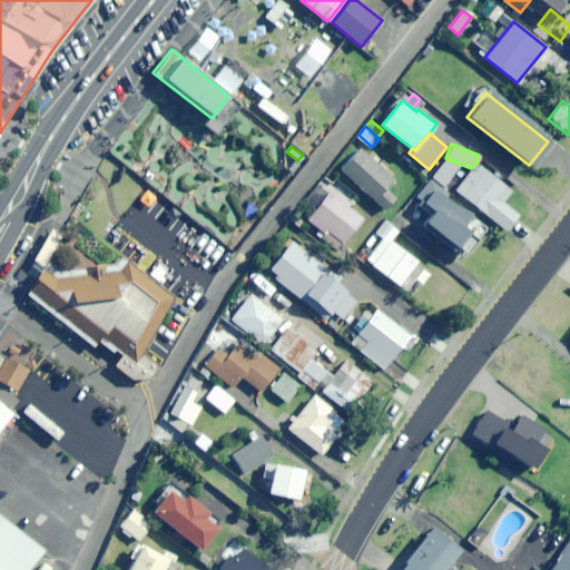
[(359,148),(338,169),(384,210),(395,198),(385,189),(393,179),(359,148)]
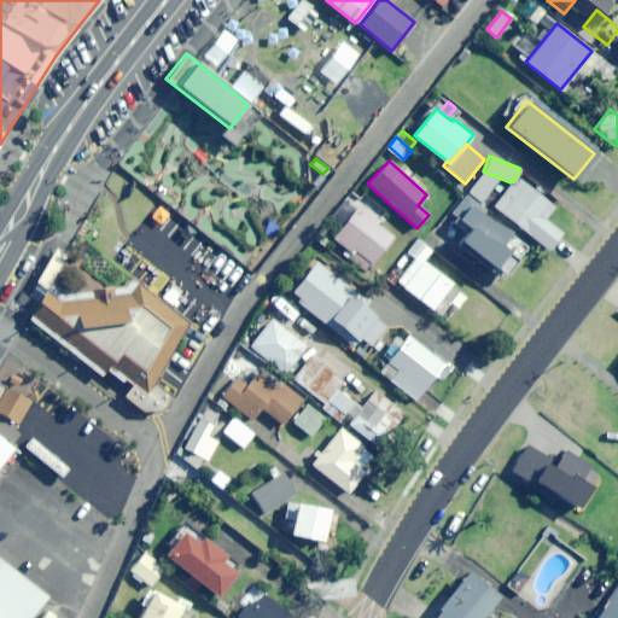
[(472,184),(482,191),(493,179),(483,172),(472,184)]
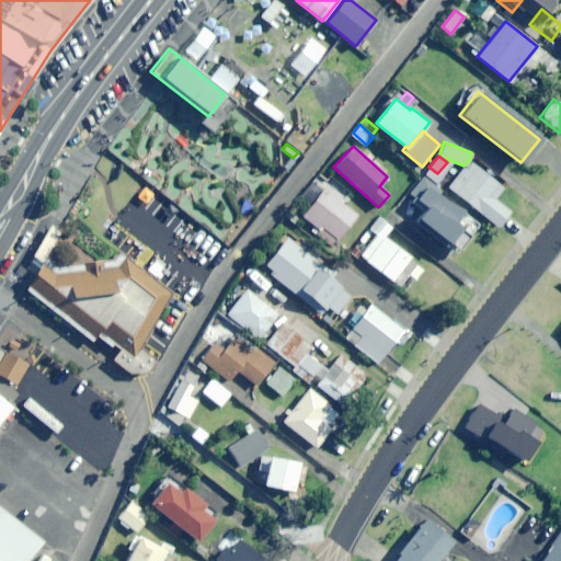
[(464,165),(446,186),(497,227),(510,210),(494,198),(503,187),(469,160),(464,165)]
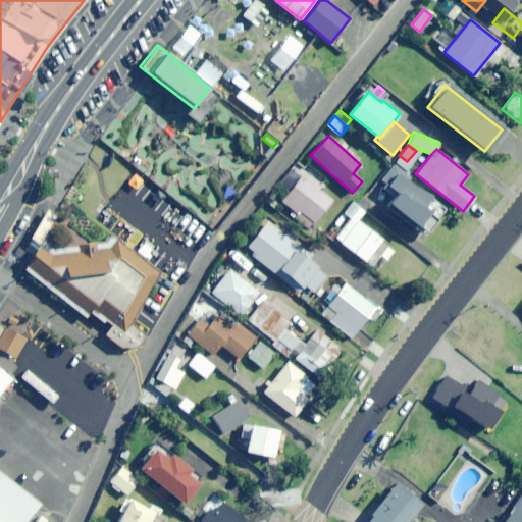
[(410,177),(393,163),(379,178),(385,184),(381,188),(392,196),(386,203),(384,208),(413,229),(427,212),(423,208),(430,195),(413,186),(407,181),(410,177)]
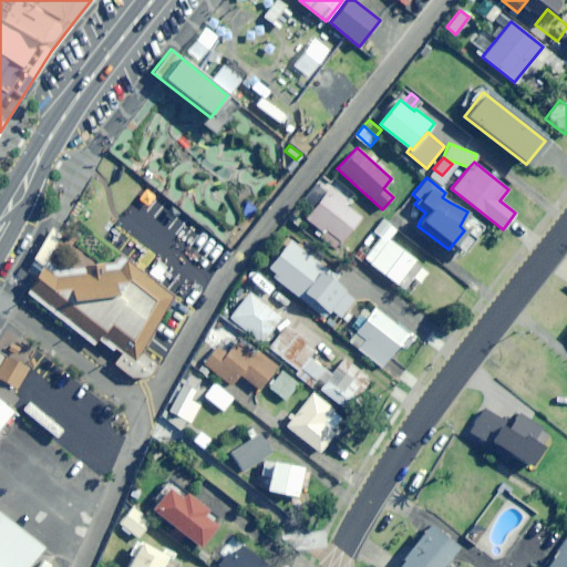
[(346,199),(328,187),(303,217),(322,233),(319,236),(333,247),(339,240),(341,243),(361,217),(343,203),(346,199)]
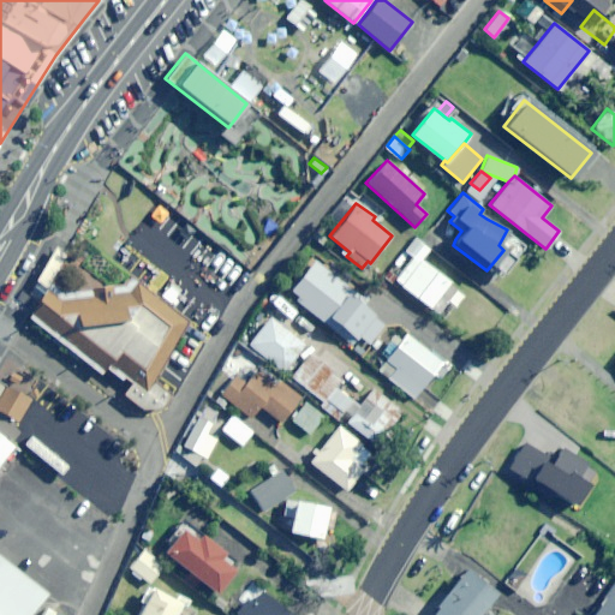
[(406,251),(413,256),(423,244),(415,239),(406,251)]
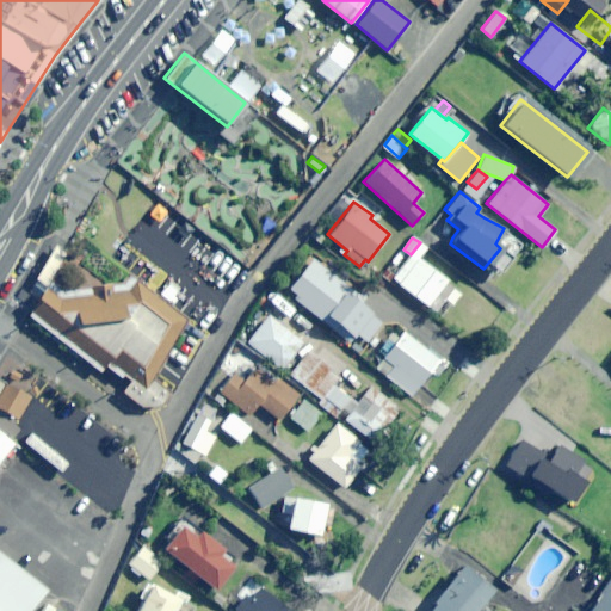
[(417,259),(411,254),(393,277),(436,309),(452,287),(446,282),(449,281),(419,257),(417,259)]
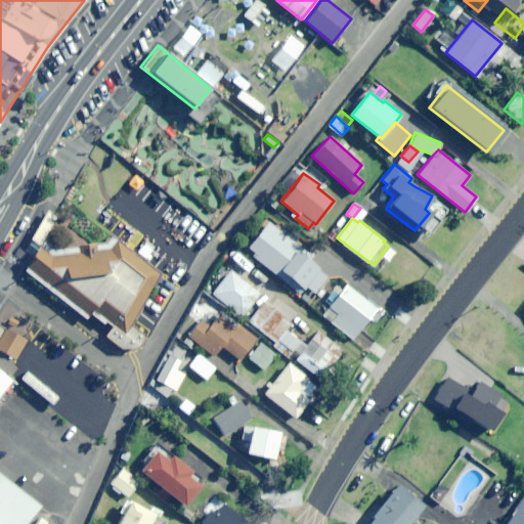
[(306,252),(267,221),(247,247),(254,252),(251,256),(300,294),(306,287),(314,293),(326,276),(318,269),(320,266),(309,258),(314,252),(310,248),(306,252)]
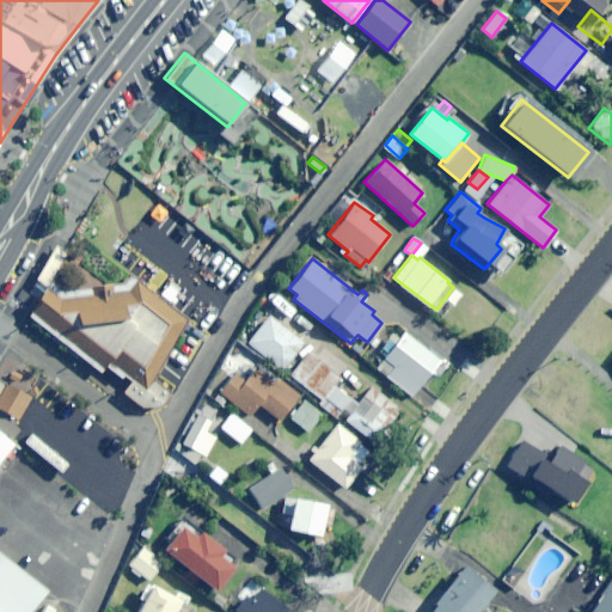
[(386,269),(381,275),(390,281),(395,274),(386,269)]
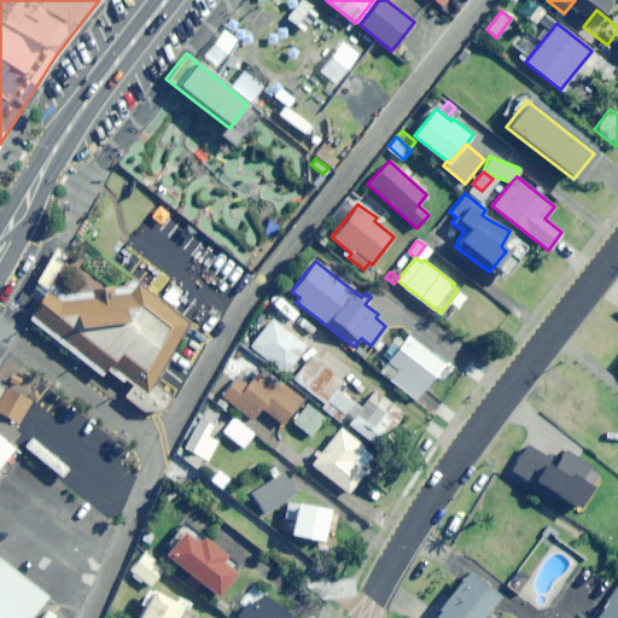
[(130,277),(123,285),(63,292),(51,283),(38,302),(40,303),(29,318),(100,375),(110,365),(133,384),(146,392),(153,383),(188,322),(130,277)]
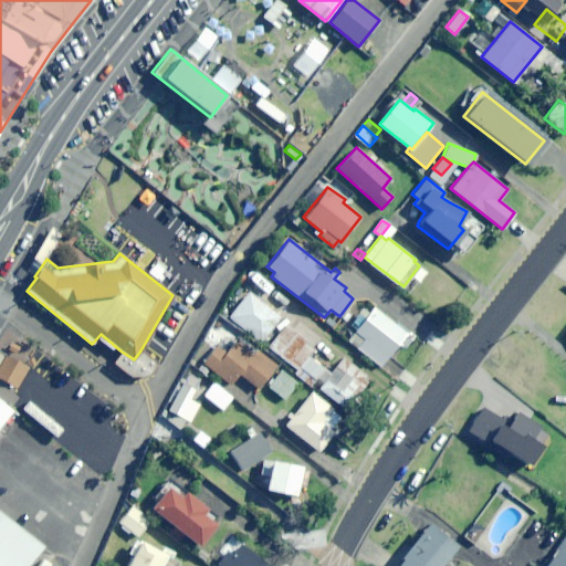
[(281,316),(248,292),(230,316),(262,341),(281,316)]
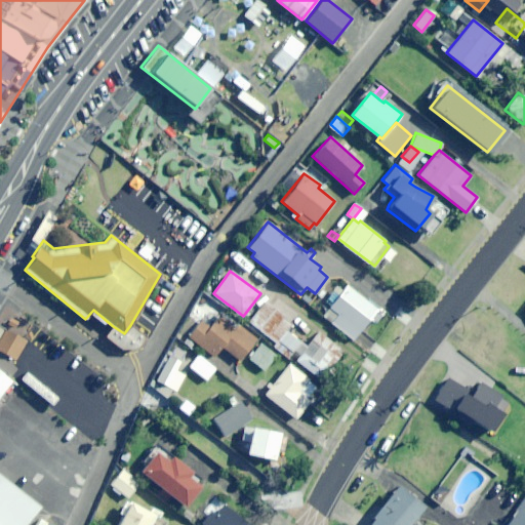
[(376,308),(347,285),(329,308),(337,314),(331,322),(353,338),(369,318),(374,322),(380,314),(375,311),(376,308)]
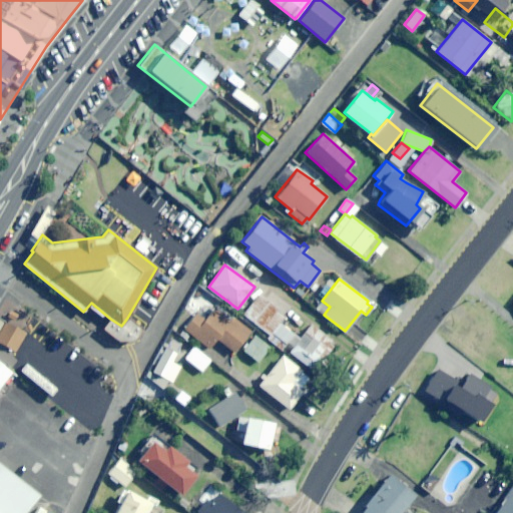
[(331,339),(310,323),(300,338),(280,322),(284,317),(276,311),(278,308),(259,294),(243,313),(270,335),(273,333),(286,343),(287,342),(293,346),(290,352),(313,371),(332,345),(329,343),(331,339)]
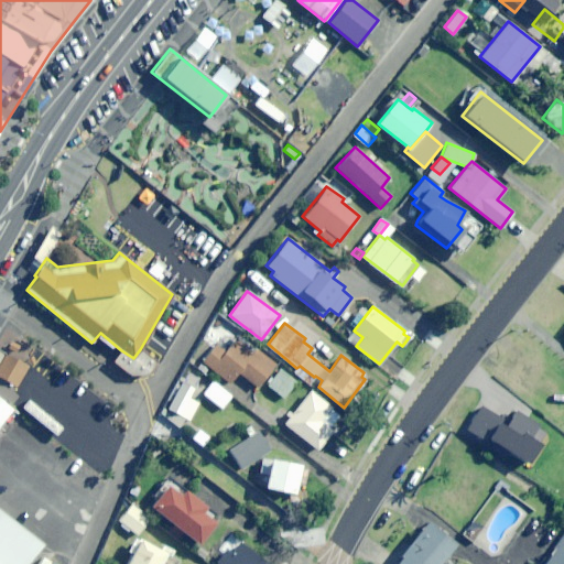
[(225,350),(216,343),(202,361),(231,382),(238,373),(257,387),(275,362),(256,347),(252,351),(235,337),(225,350)]
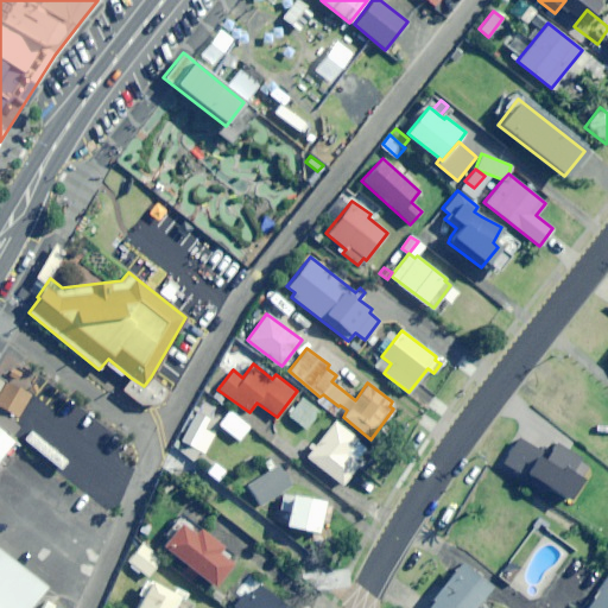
[(0,377),(0,406),(18,417),(30,394),(0,377)]
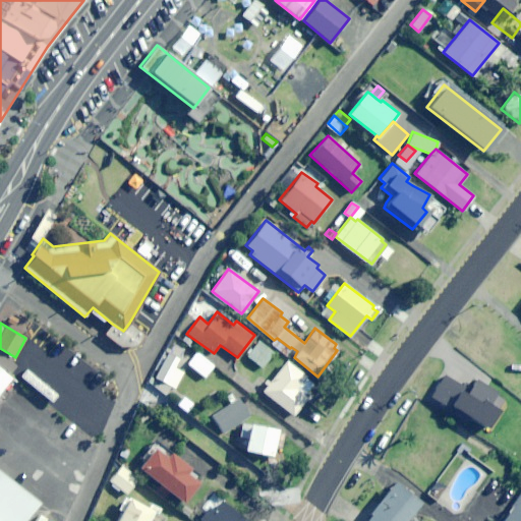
[(123,331),(112,324),(104,333),(120,346),(134,346),(145,333),(129,323),(123,331)]
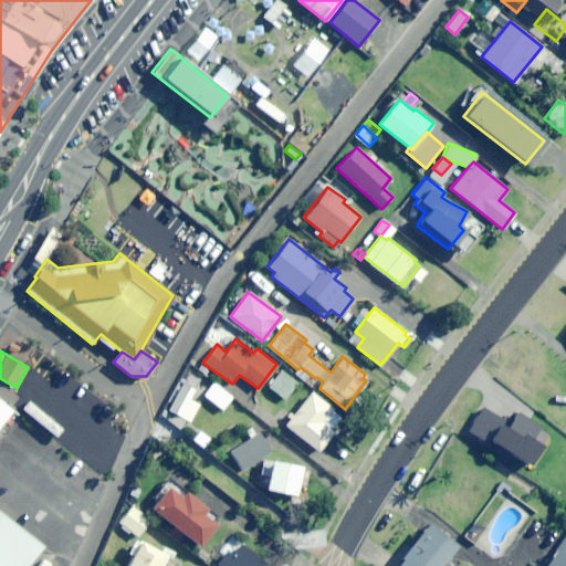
[(297,381),(281,368),(269,385),(284,398),(297,381)]
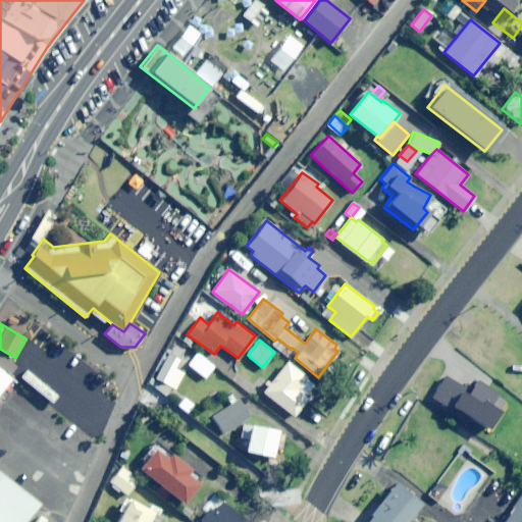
[(206,378),(215,366),(198,353),(189,365),(206,378)]
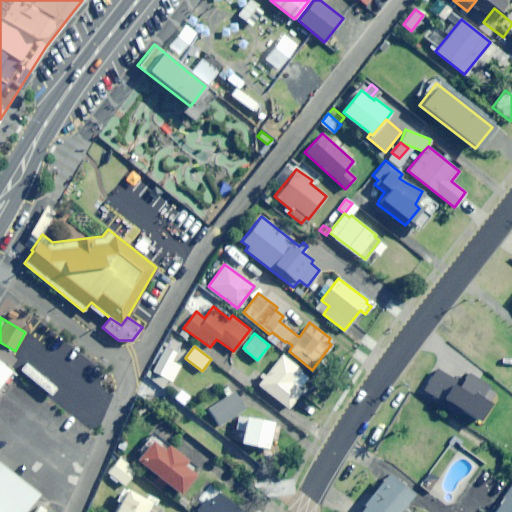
[(175,353),(165,347),(152,370),(171,381),(180,365),(171,360),(175,353)]
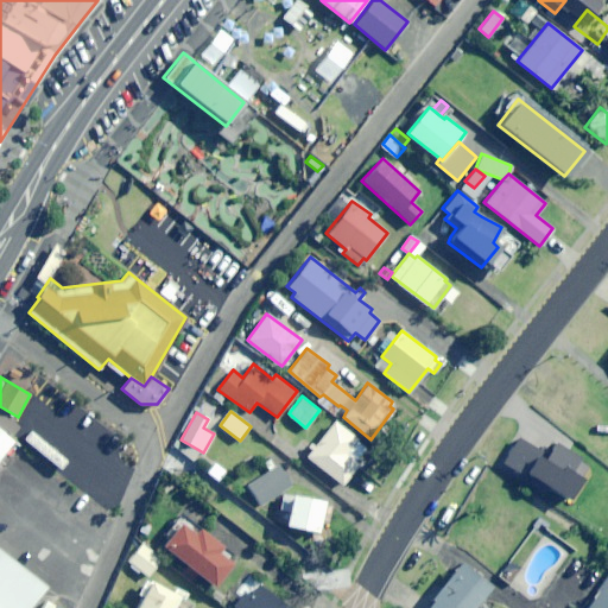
[(356,438),(334,420),(315,444),(310,443),(309,445),(312,448),(306,456),(342,483),(359,463),(354,461),(365,447),(355,441),(356,438)]
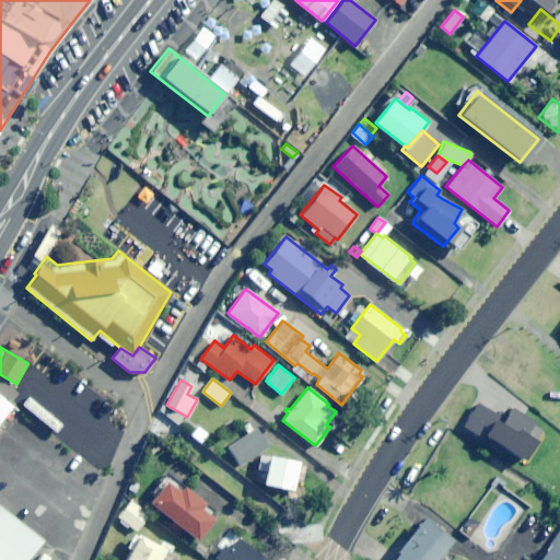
[(0,559),(26,559),(41,540),(0,508),(0,423),(15,406),(0,394),(0,559)]
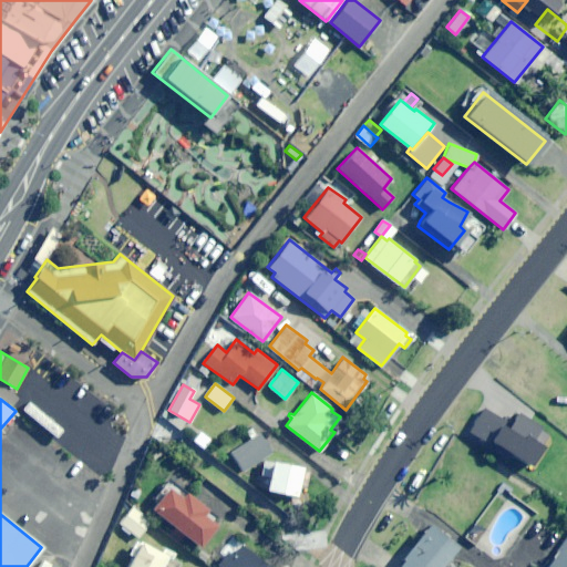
[(484,406),(468,431),(491,445),(493,442),(497,444),(494,450),(508,459),(512,454),(533,467),(547,446),(545,445),(552,434),(543,429),(544,426),(519,411),(514,420),(507,415),(504,420),(484,406)]
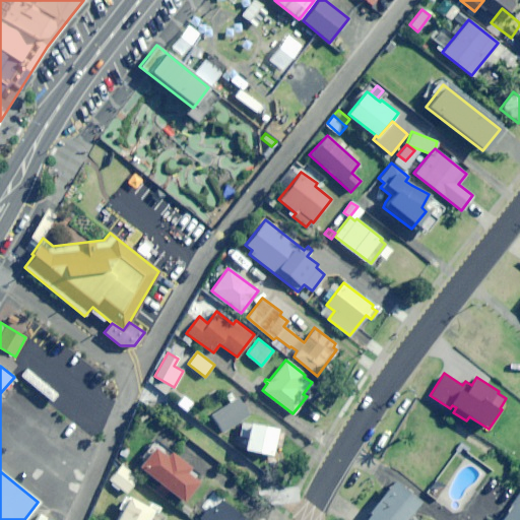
[(249,414),(237,396),(211,413),(222,432),(249,414)]
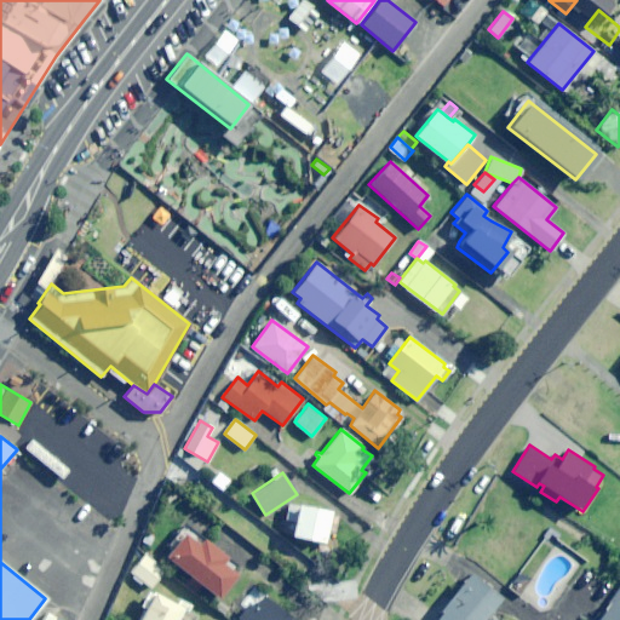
[(329,511),(297,504),(290,537),(322,543),(325,532),(331,533),(336,515),(329,512),(329,511)]
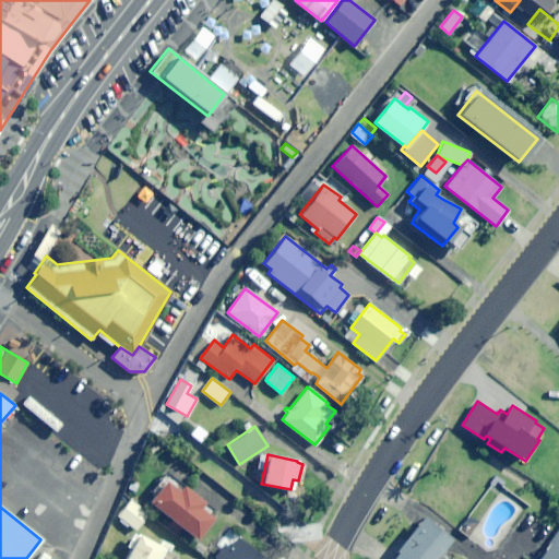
[(139,484),(130,479),(128,487),(134,490),(139,484)]
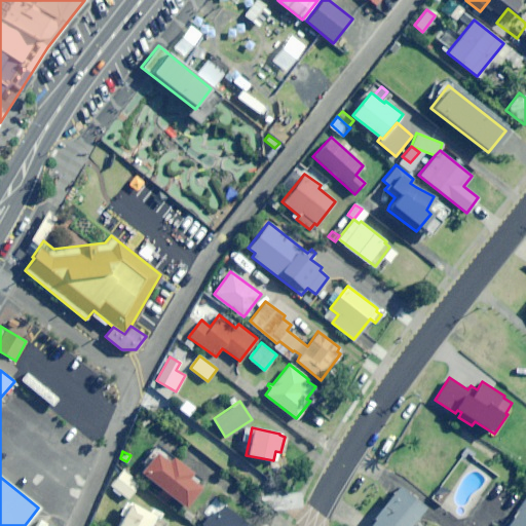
[(166,461),(155,452),(140,472),(184,508),(200,487),(188,477),(191,473),(172,456),(166,461)]
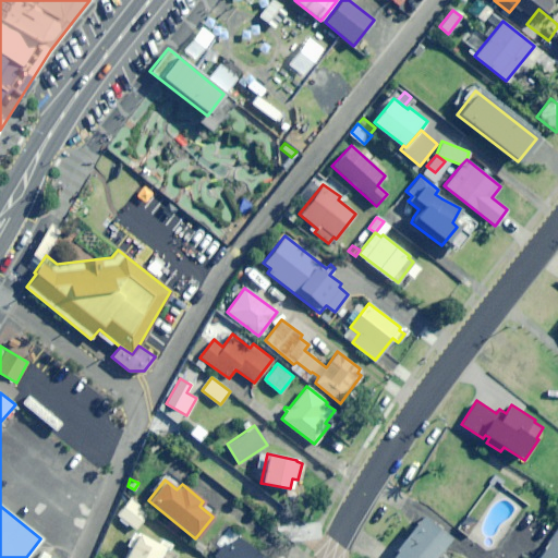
[(130,498),(117,513),(120,517),(119,519),(126,525),(128,522),(135,529),(148,513),(130,498)]
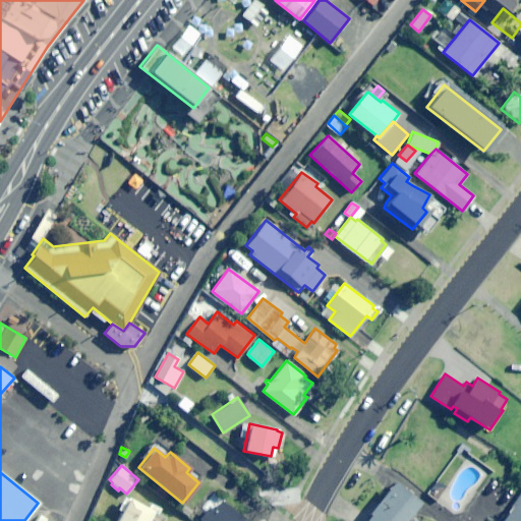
[(364,520),(405,520),(420,504),(395,483),(364,520)]
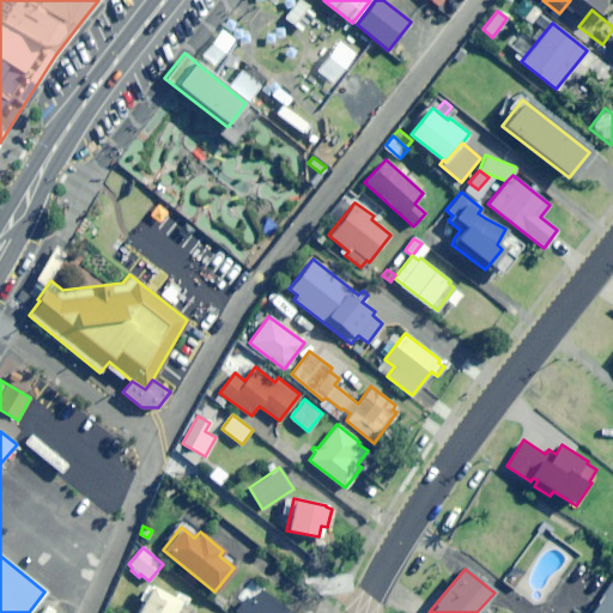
[(612,612),(612,580),(589,612),(612,612)]
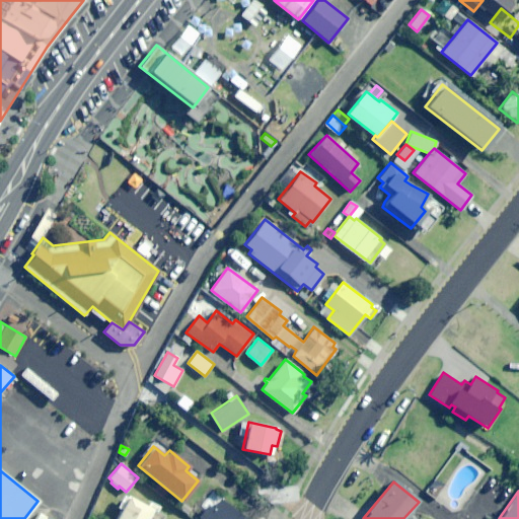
[(147,505),(123,494),(117,507),(121,509),(115,518),(151,518),(158,506),(149,501),(147,505)]
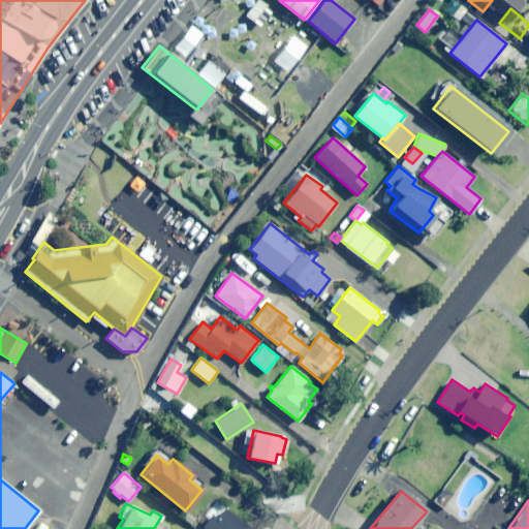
[(215,517),(211,515),(201,526),(205,528),(248,528),(247,528),(248,526),(222,507),(215,517)]
